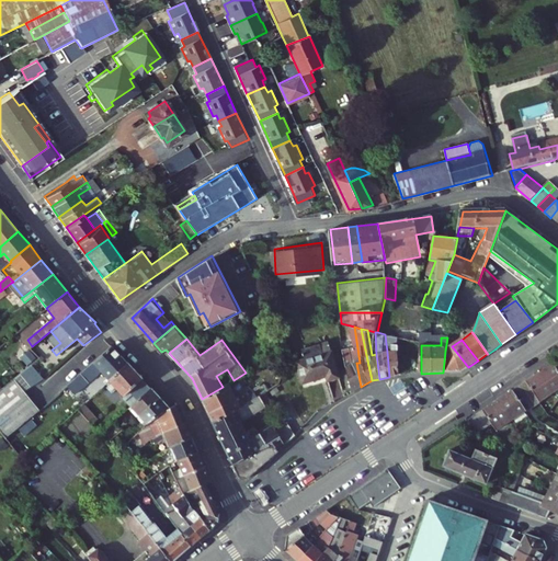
[(112,344),(68,385),(76,392),(101,370),(110,380),(128,363),(112,344)]
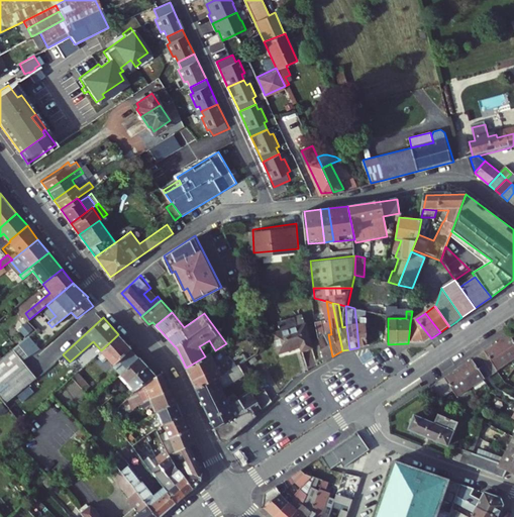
[(356,324),(358,347),(368,346),(367,317),(360,317),(360,324),(356,324)]
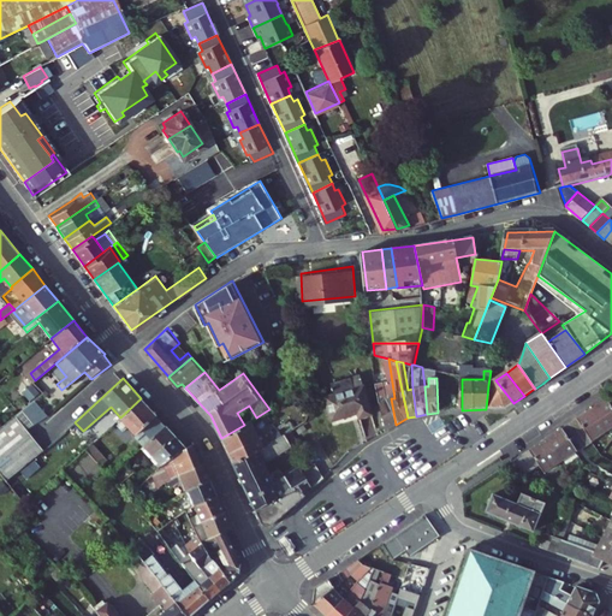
[(486,409),(504,409),(514,403),(495,380),(488,385),(486,409)]
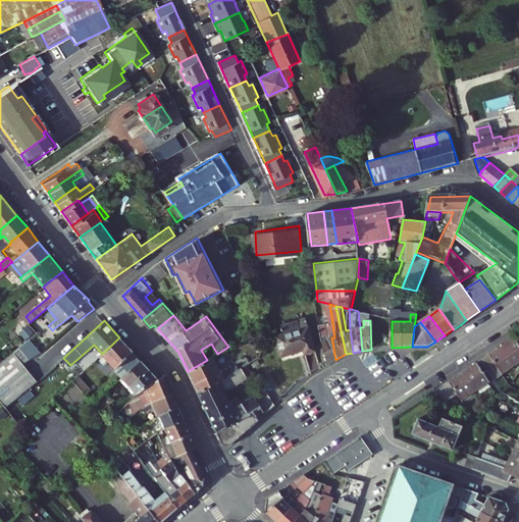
[(315,351),(311,330),(302,331),(301,323),(283,326),(286,335),(280,336),(283,354),(306,350),(307,353),(315,351)]
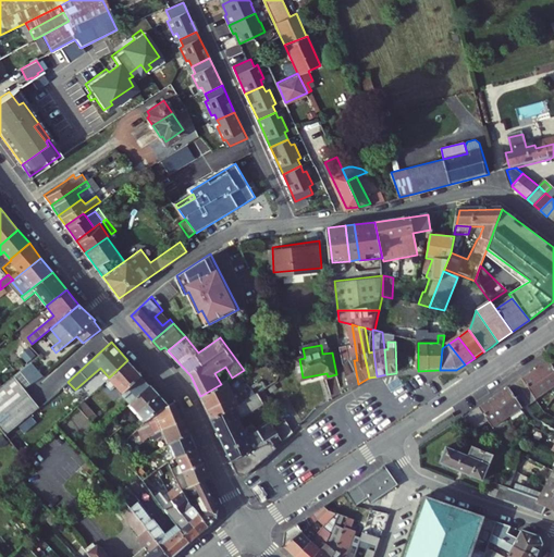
[(128,386),(142,375),(127,360),(109,378),(106,381),(108,383),(111,380),(122,392),(128,386)]
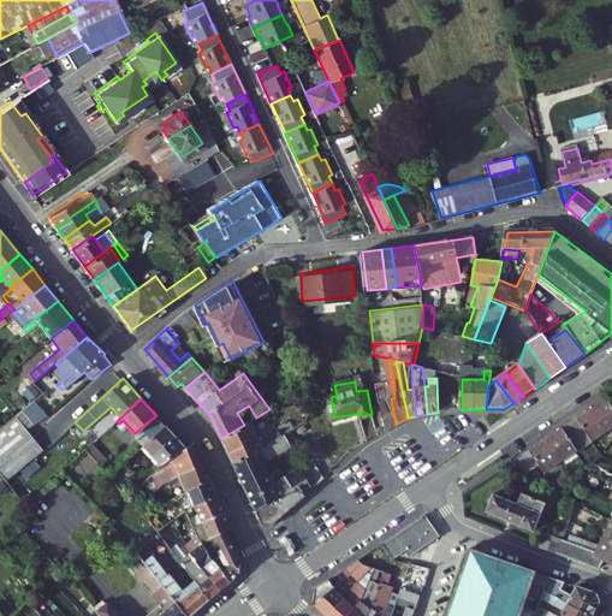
[(396,425),(391,398),(382,401),(387,430),(396,425)]
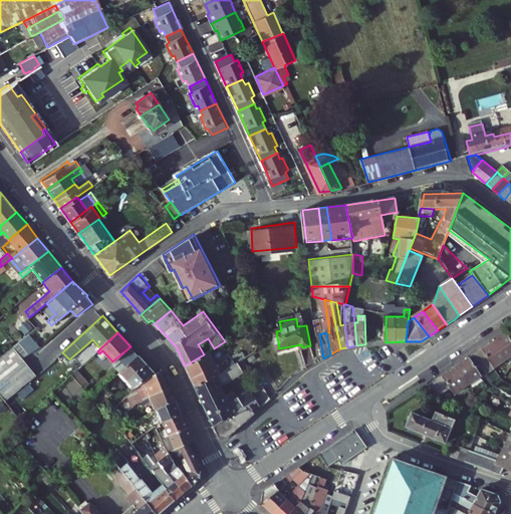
[(493,340),(505,357),(510,353),(510,340),(505,332),(493,340)]
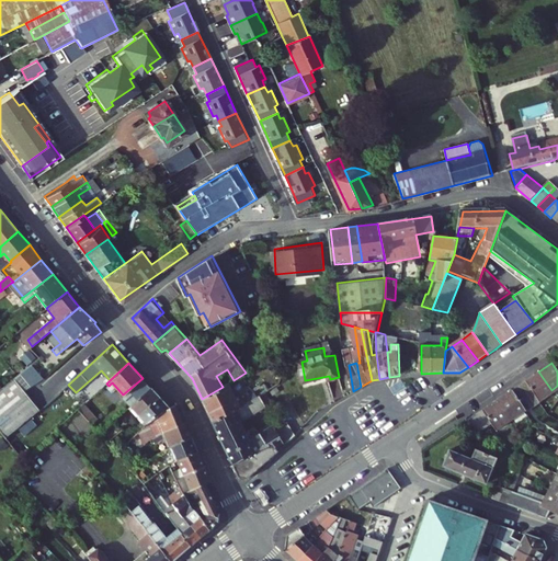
[(525,380),(538,400),(551,390),(538,371),(525,380)]
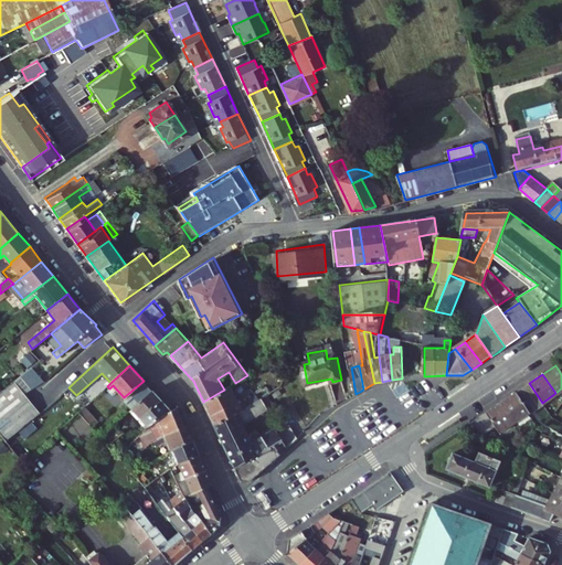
[(16,380),(3,391),(0,393),(0,432),(8,441),(43,411),(16,380)]
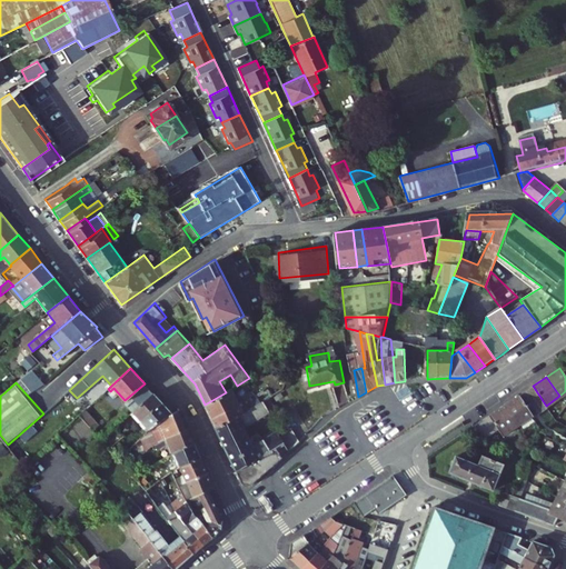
[(154,393),(145,383),(131,395),(141,405),(154,393)]
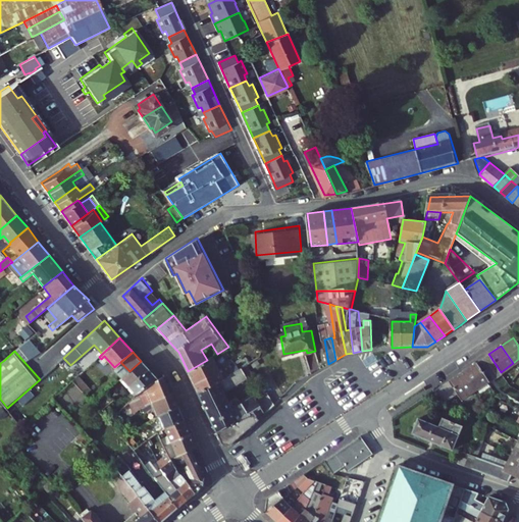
[(474,363),(486,381),(501,372),(488,354),(474,363)]
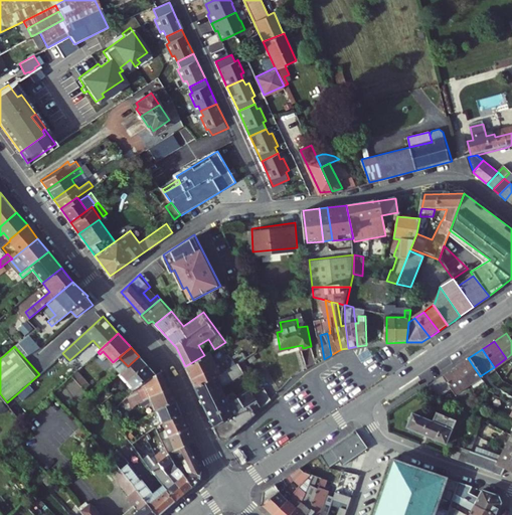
[(220,366),(211,351),(204,355),(185,366),(195,386),(236,362),(234,358),(220,366)]
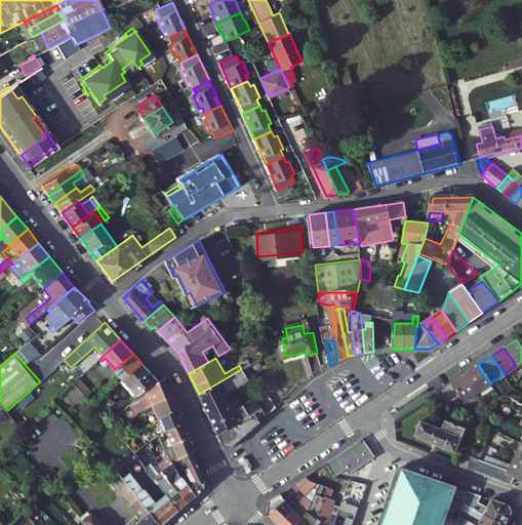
[(128,391),(150,372),(142,363),(130,373),(120,381),(128,391)]
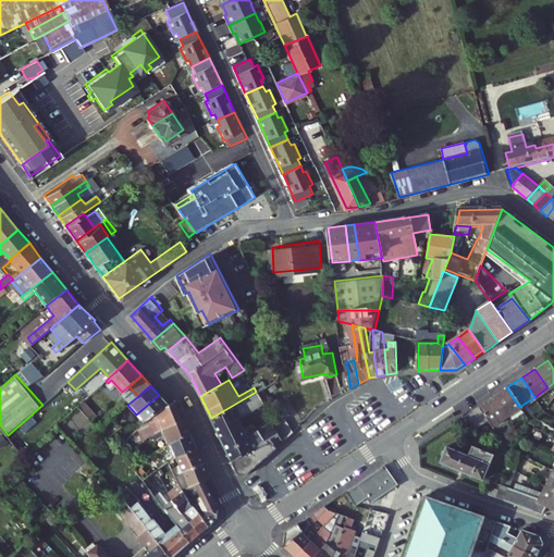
[(519,407),(506,387),(493,396),(506,417),(519,407)]
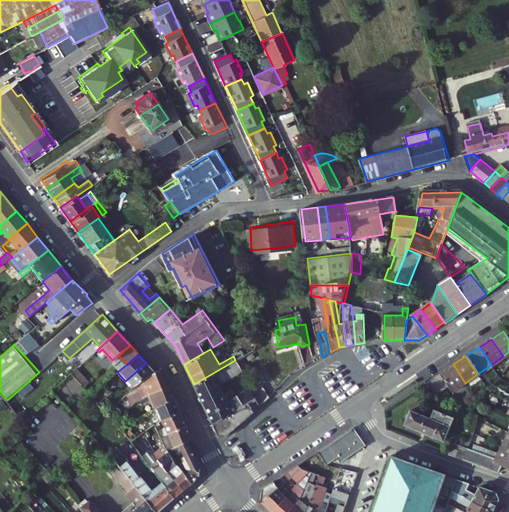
[(246,369),(239,358),(235,360),(194,384),(204,403),(226,391),(222,384),(246,369)]
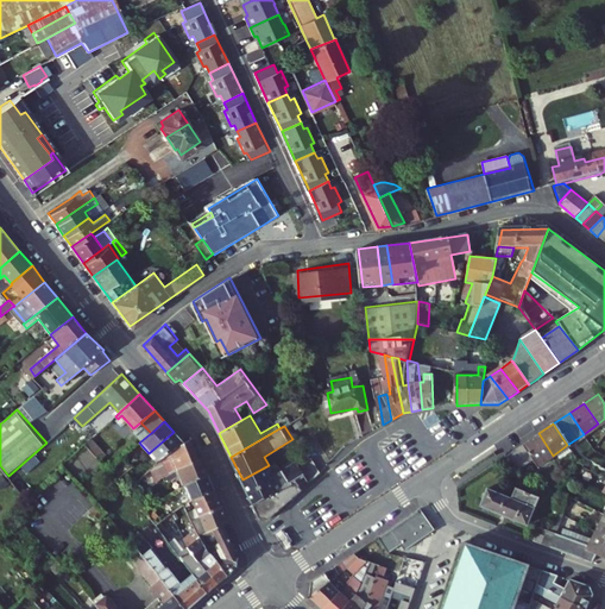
[(169,451),(182,443),(174,432),(149,453),(157,463),(169,451)]
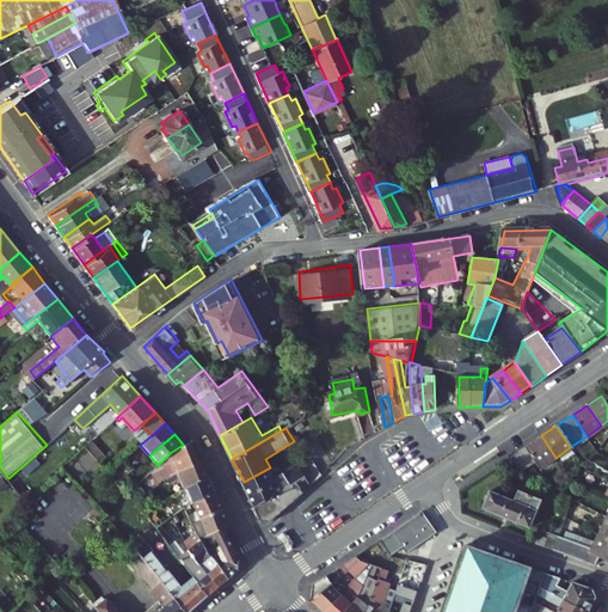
[(556,458),(541,435),(524,447),(534,463),(538,469),(556,458)]
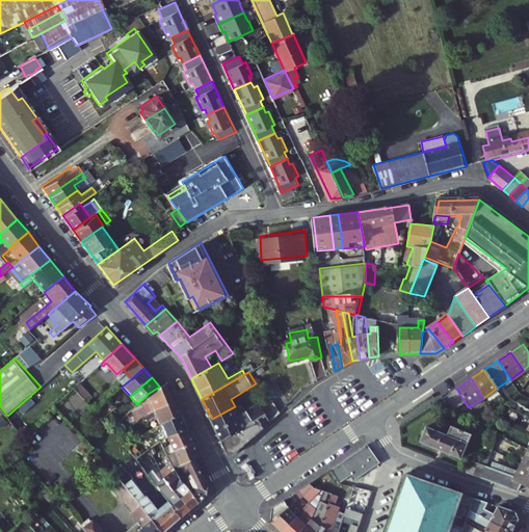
[(96,394),(83,379),(77,386),(88,399),(96,394)]
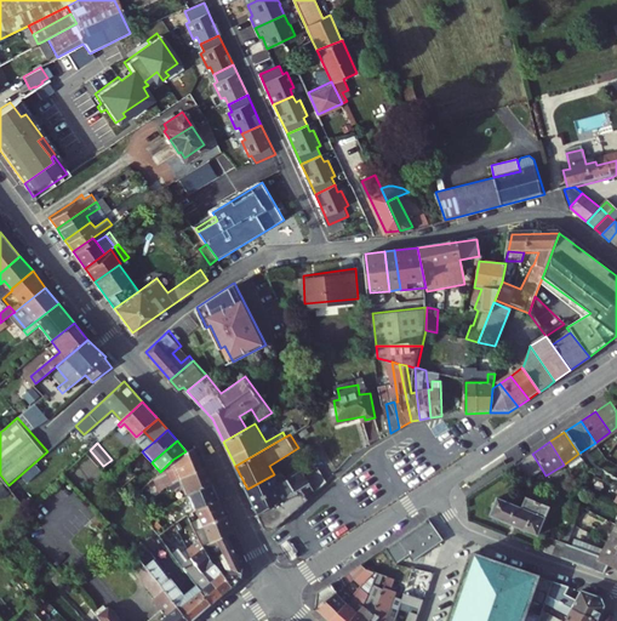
[(207,466),(198,445),(186,451),(172,460),(160,472),(154,478),(161,494),(180,479),(181,478),(207,466)]
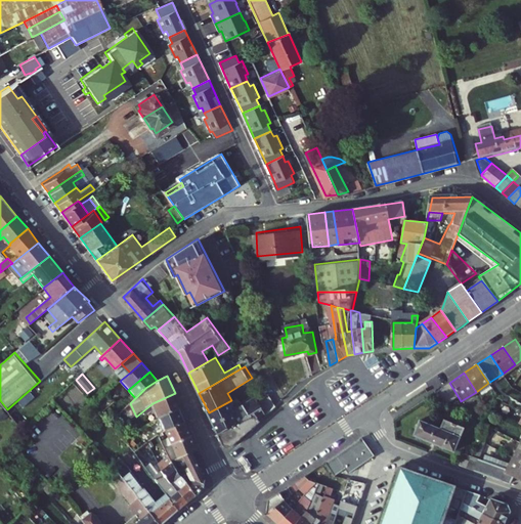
[(458,396),(449,383),(434,392),(442,405),(458,396)]
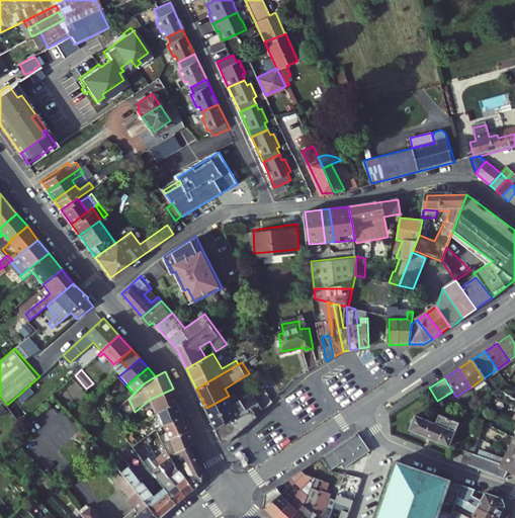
[(178,402),(173,389),(151,399),(157,413),(178,402)]
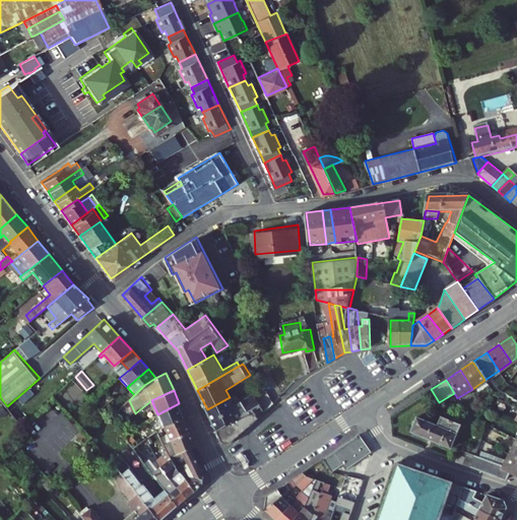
[(275,405),(266,391),(258,397),(261,402),(267,412),(275,405)]
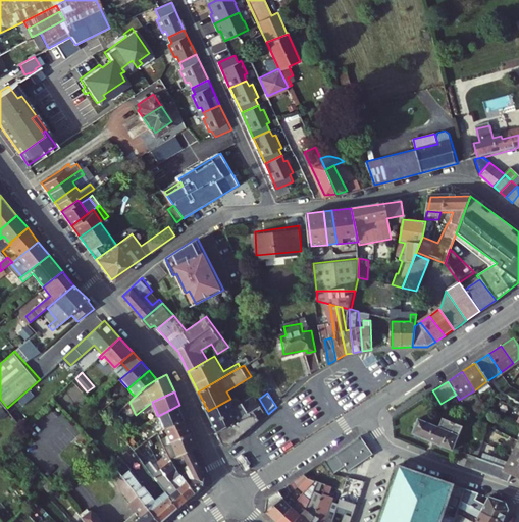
[(257,396),(235,407),(230,399),(208,411),(214,423),(218,430),(262,404),(259,399),(257,396)]
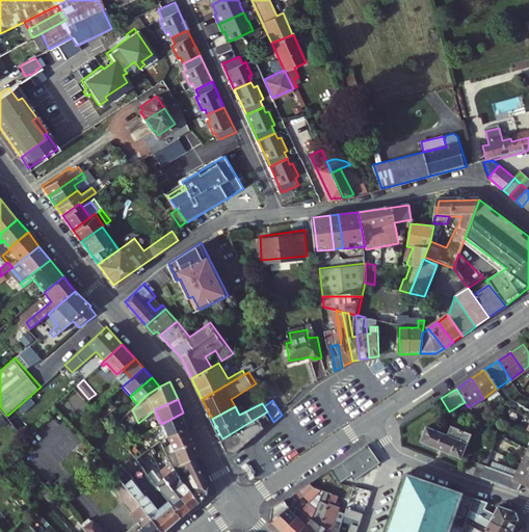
[(112,428),(121,420),(113,410),(104,419),(112,428)]
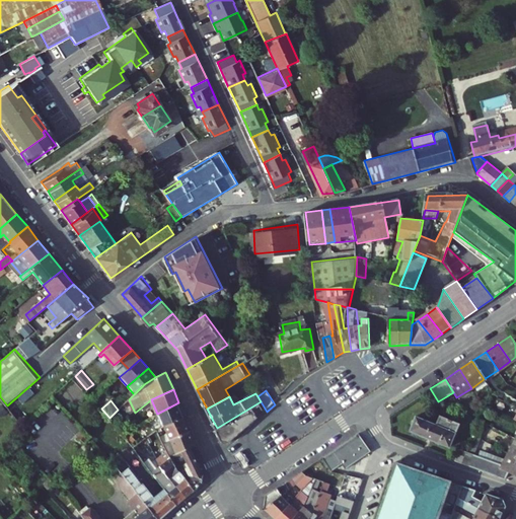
[(227,439),(231,440),(267,412),(261,401),(217,428),(222,437),(227,439)]
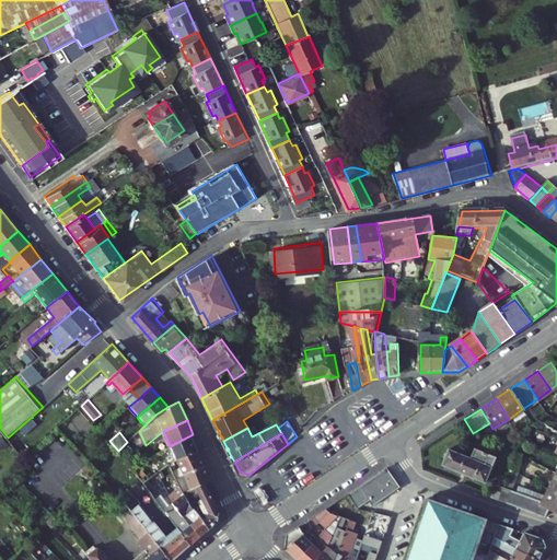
[(181,459),(199,450),(193,434),(170,446),(177,462),(181,459)]
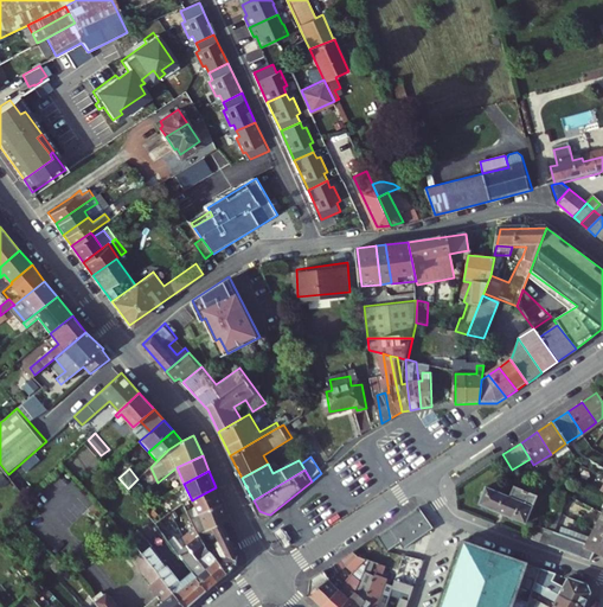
[(510,486),(504,498),(481,489),(474,506),(525,524),(537,497),(510,486)]
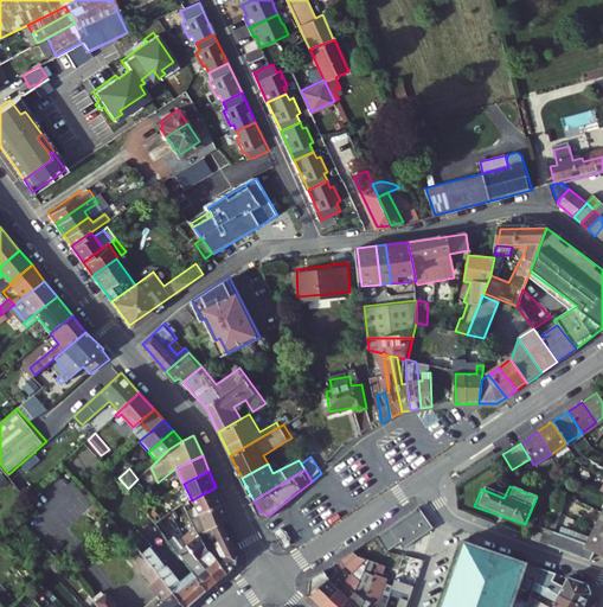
[(191,518),(223,505),(216,487),(196,498),(200,508),(194,511),(192,508),(187,510),(188,512),(191,518)]
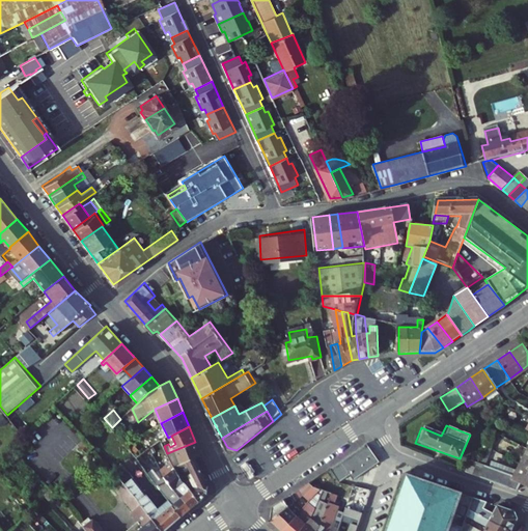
[(95,445),(87,438),(80,444),(88,452),(95,445)]
